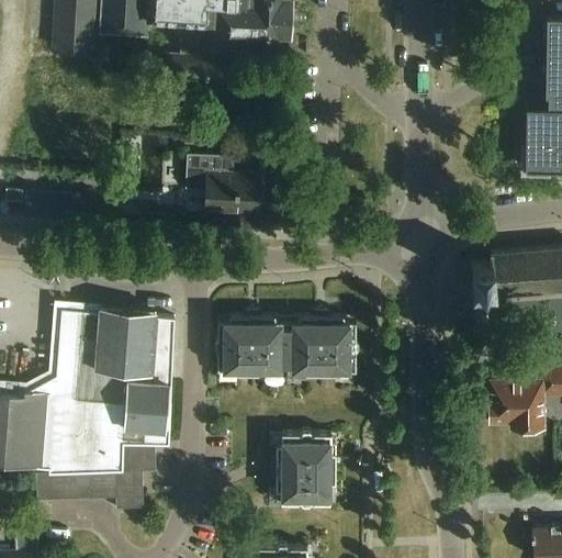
[(236,93),(239,48),(291,51),(292,0),(54,0),(52,49),(92,52),(93,32),(146,35),(147,19),(182,21),(180,55),(165,54),(161,88),(236,93)]
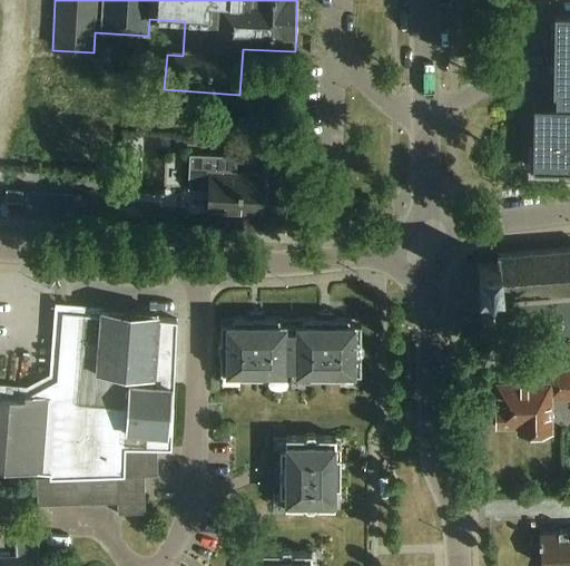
[(569,19),(557,19),(556,99),(556,115),(569,114),(569,19)]
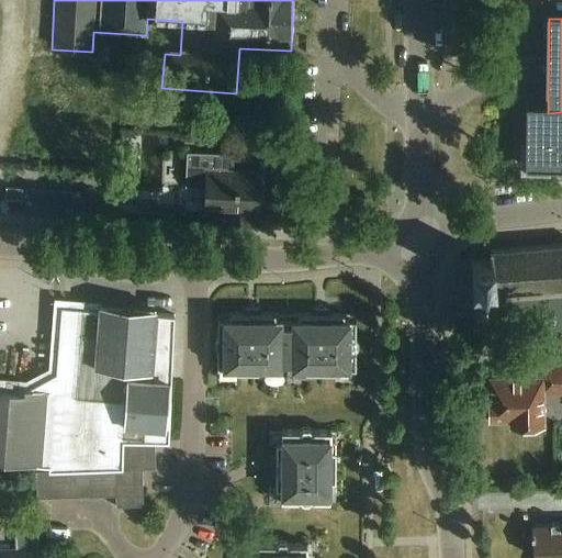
[(561,112),(548,113),(548,127),(526,127),(526,171),(561,171),(561,112)]
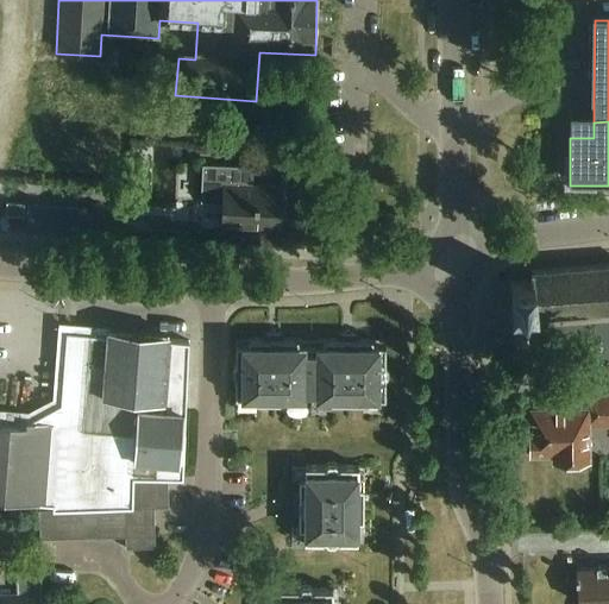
[(253,171),(202,169),(200,207),(221,208),(220,231),(281,234),(283,192),(252,190),(253,171)]
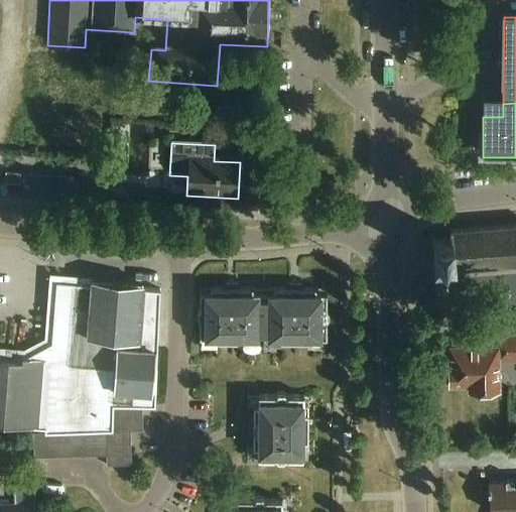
[(20,176),(5,175),(5,186),(19,187),(20,176)]
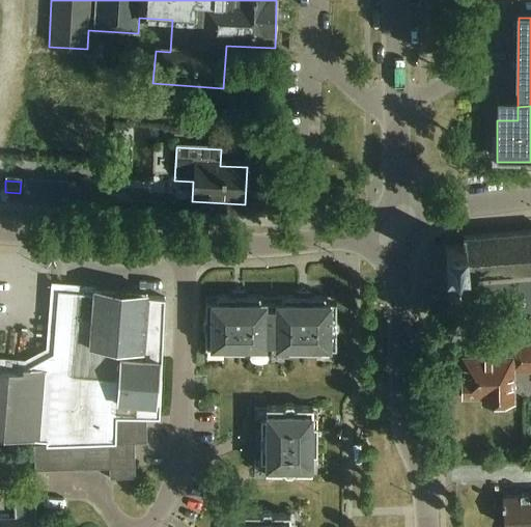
[(71,192),(46,191),(45,207),(70,209),(71,192)]
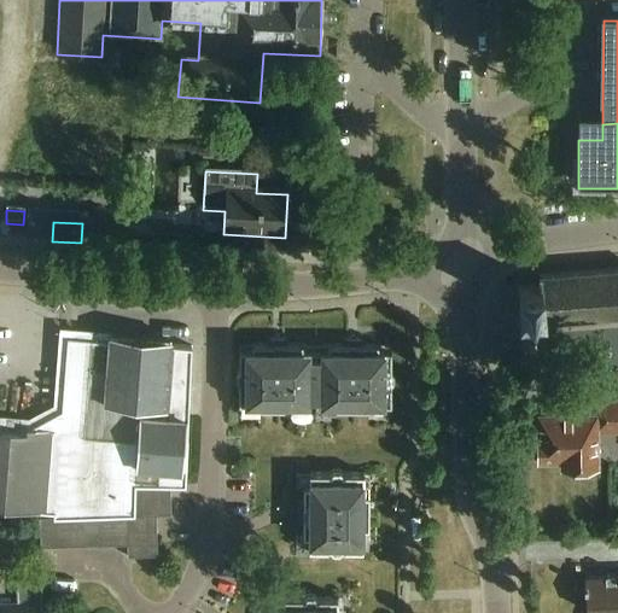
[(617,274),(540,280),(541,291),(540,291),(517,292),(519,317),(542,316),(543,325),(617,320),(617,274)]
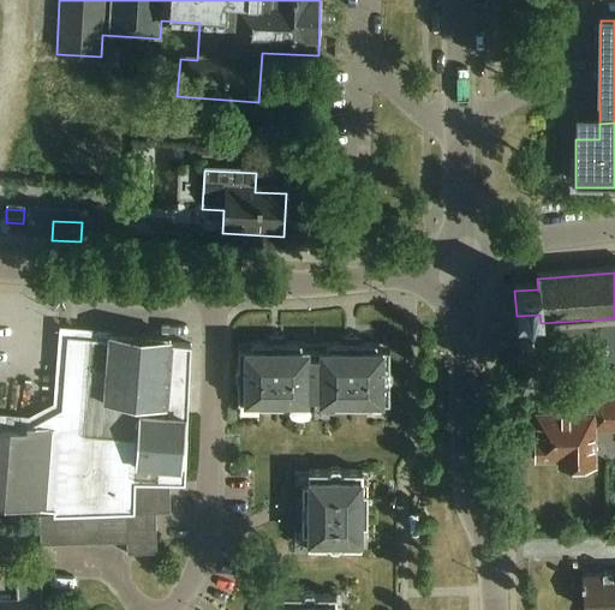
[(0,509),(42,514),(41,520),(55,520),(70,520),(84,519),(99,519),(113,518),(127,518),(138,518),(138,503),(139,488),(171,489),(186,489),(190,351),(168,350),(169,342),(109,338),(108,345),(66,341),(61,414),(30,431),(0,429),(0,509)]
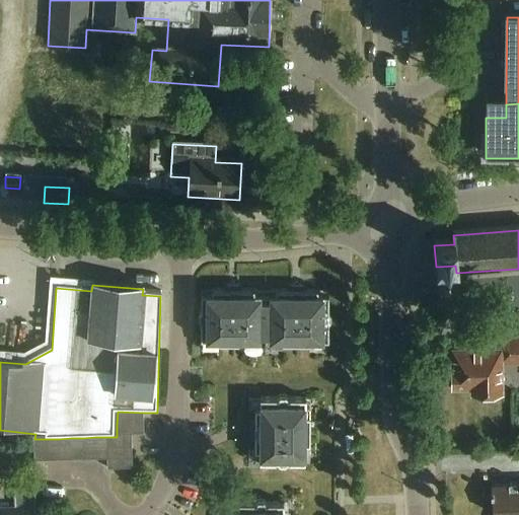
[(303,293),(303,288),(287,288),(288,293),(239,293),(239,289),(224,289),(224,293),(211,294),(211,298),(200,298),(200,348),(327,348),(327,297),(316,297),(316,292),(303,293)]
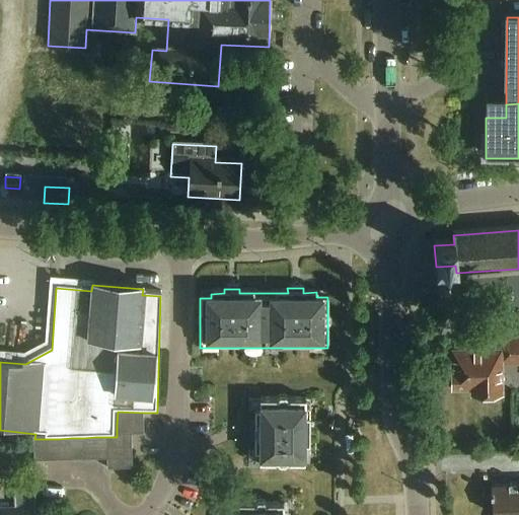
[(518,366),(518,337),(501,338),(501,350),(451,351),(452,374),(448,378),(449,385),(452,386),(452,391),(472,390),(472,396),(502,396),(502,367),(518,366)]
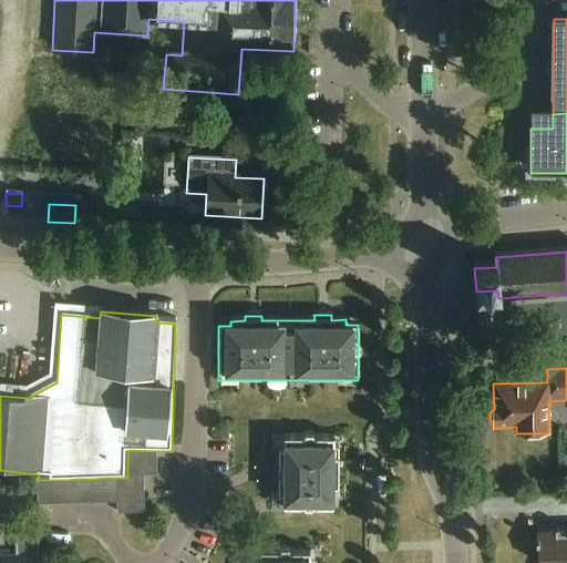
[(280,449),(280,452),(334,452),(334,438),(285,438),(285,449),(280,449)]
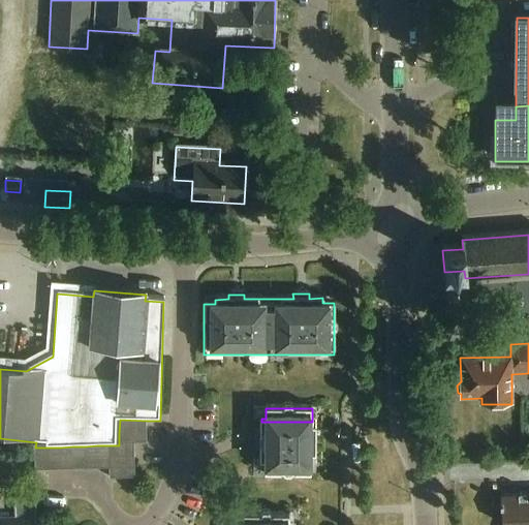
[(120,420),(119,433),(147,433),(147,421),(120,420)]
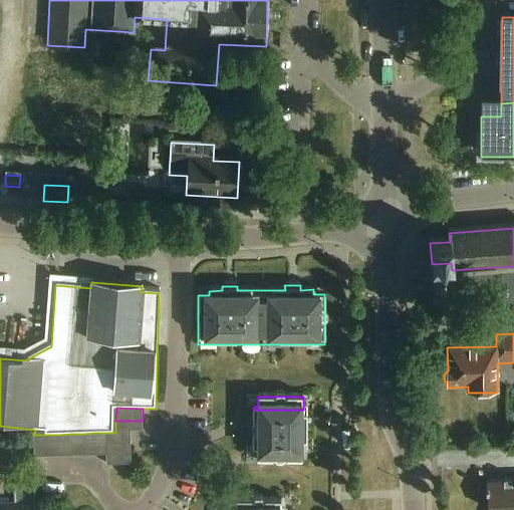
[(254,410),(254,422),(308,423),(308,414),(303,414),(303,410),(254,410)]
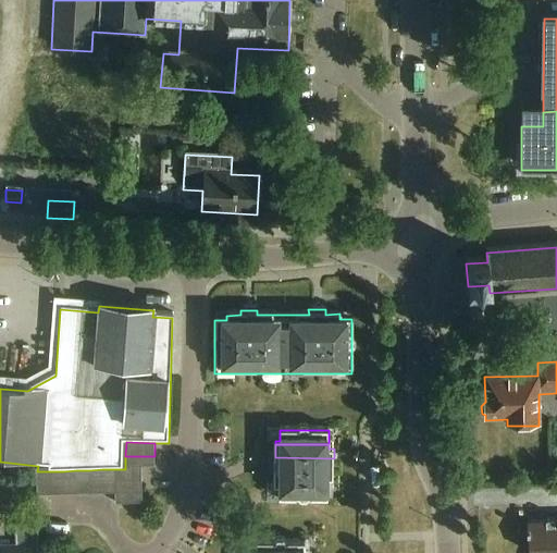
[(125,456),(125,469),(128,469),(141,469),(155,469),(155,456),(125,456)]
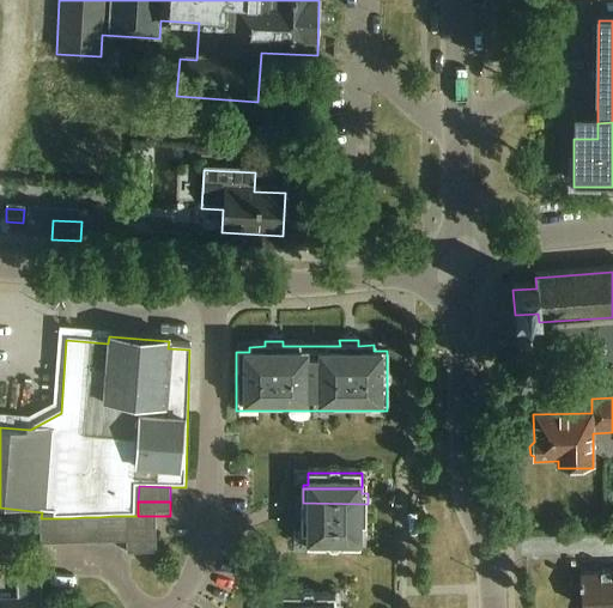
[(368,520),(368,504),(303,503),(302,518),(368,520)]
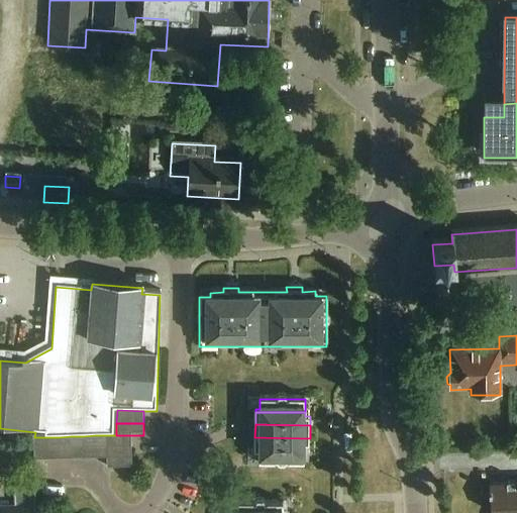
[(83,436),(84,460),(96,460),(95,435),(83,436)]
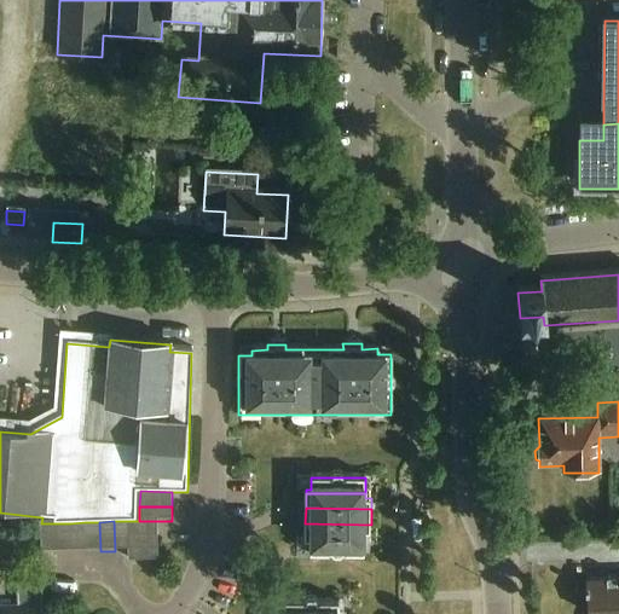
[(114,521),(115,551),(128,550),(128,536),(128,521),(114,521)]
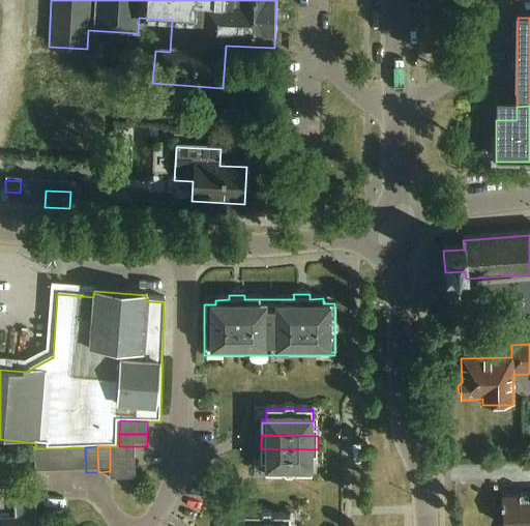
[(110,446),(110,459),(136,459),(135,446),(122,446),(119,446),(110,446)]
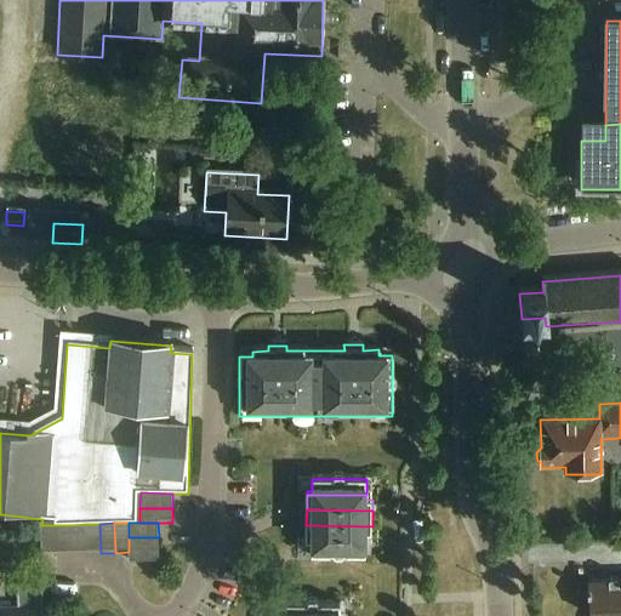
[(70,525),(72,554),(86,554),(85,524),(70,525)]
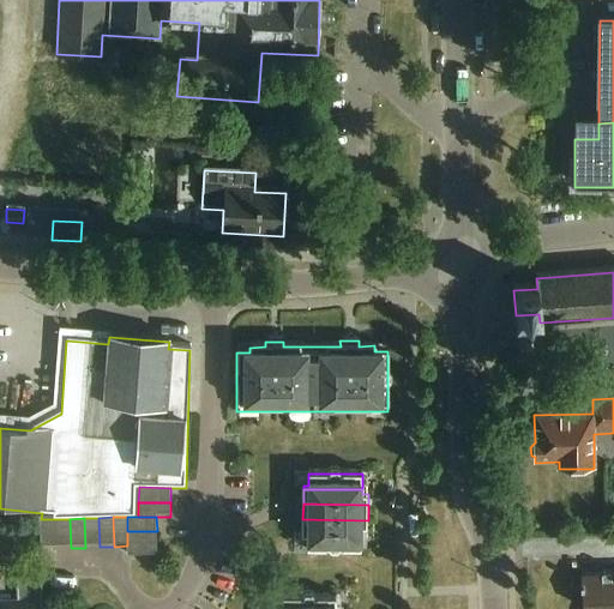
[(84,518),(85,548),(100,547),(98,518),(84,518)]
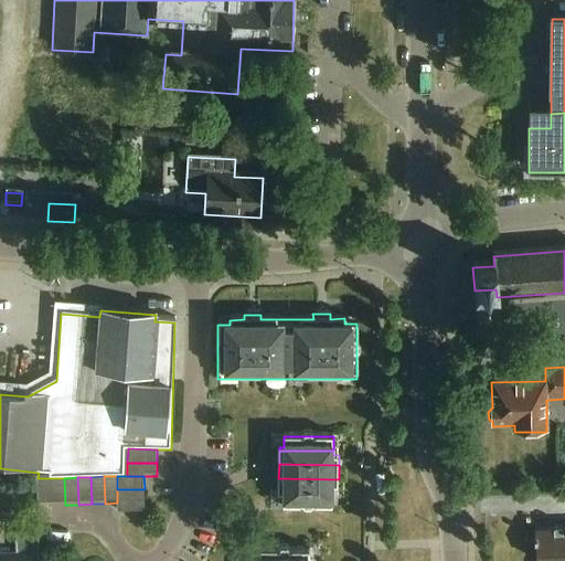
[(38,478),(39,506),(52,505),(51,478),(38,478)]
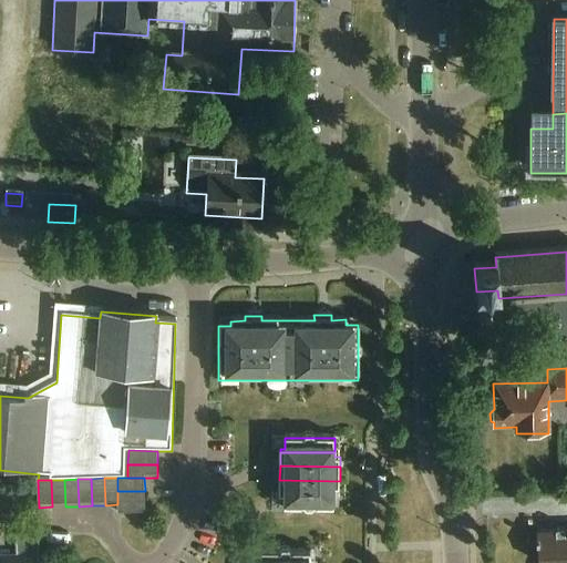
[(51,480),(52,507),(65,507),(64,480),(51,480)]
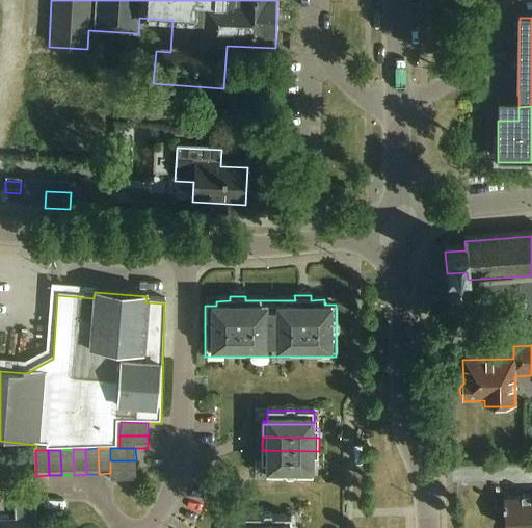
[(319,457),(319,451),(262,450),(262,464),(313,465),(314,457),(319,457)]
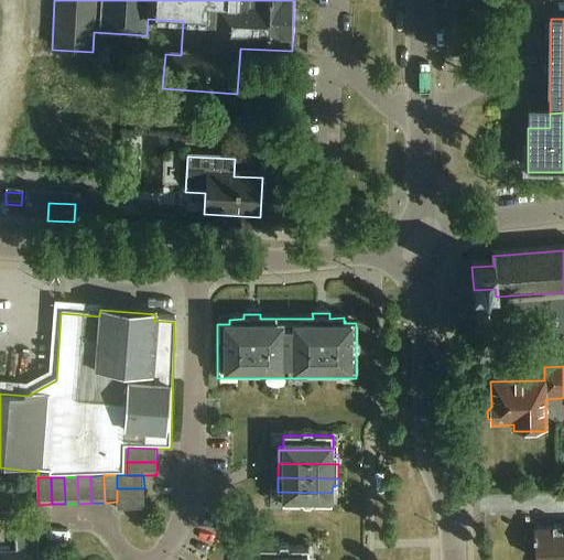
[(117,488),(117,502),(144,501),(144,488),(117,488)]
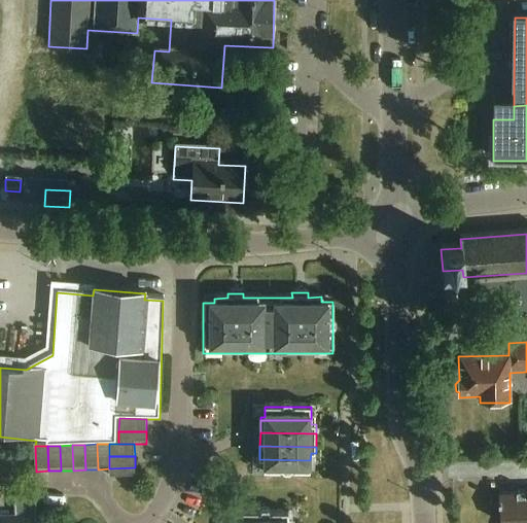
[(310,460),(259,459),(259,462),(264,462),(264,473),(310,474),(310,460)]
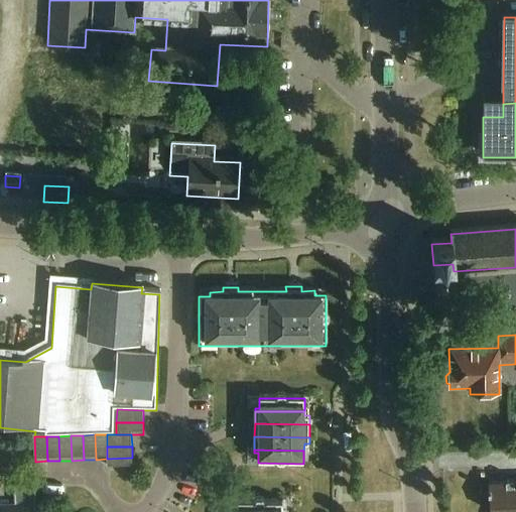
[(132,458),(107,459),(108,469),(122,469),(132,468),(132,460),(132,458)]
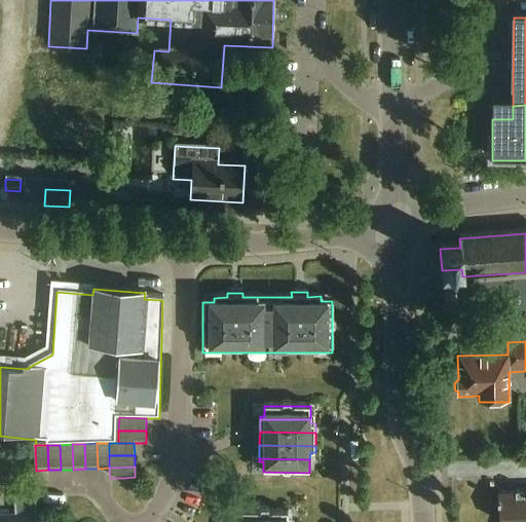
[(525,494),(498,495),(499,521),(525,521),(525,494)]
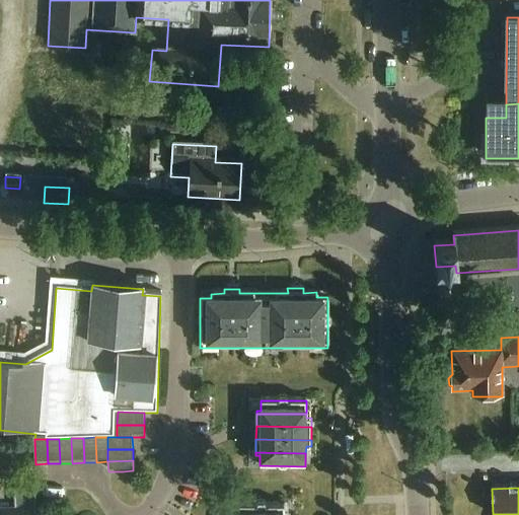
[(35,514),(35,490),(14,491),(15,510),(0,510),(0,514),(35,514)]
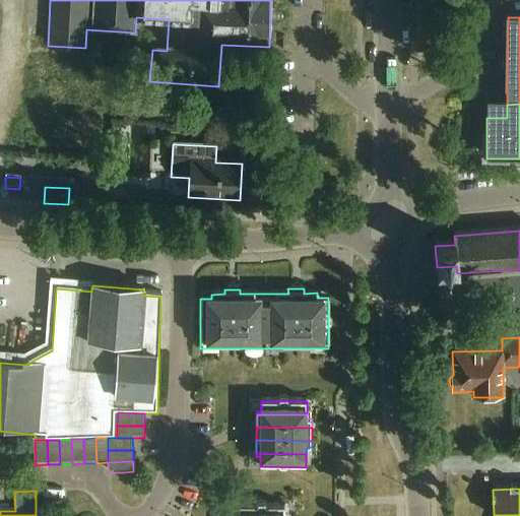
[(284,515),(284,507),(238,506),(238,515),(284,515)]
